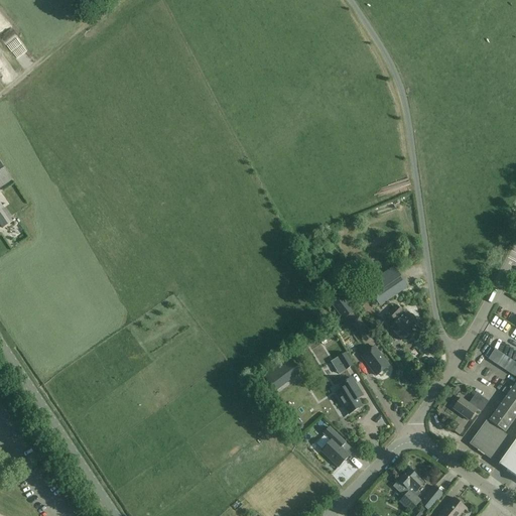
[(22,45),(0,15),(0,34),(12,52),(22,45)]
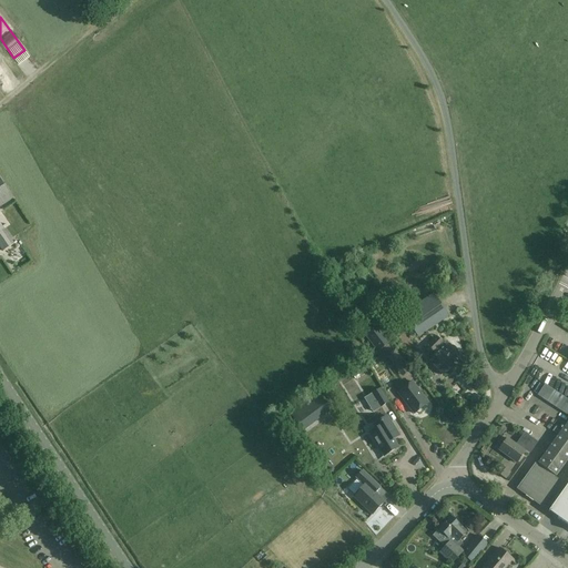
[(0,179),(0,206),(13,199),(0,179)]
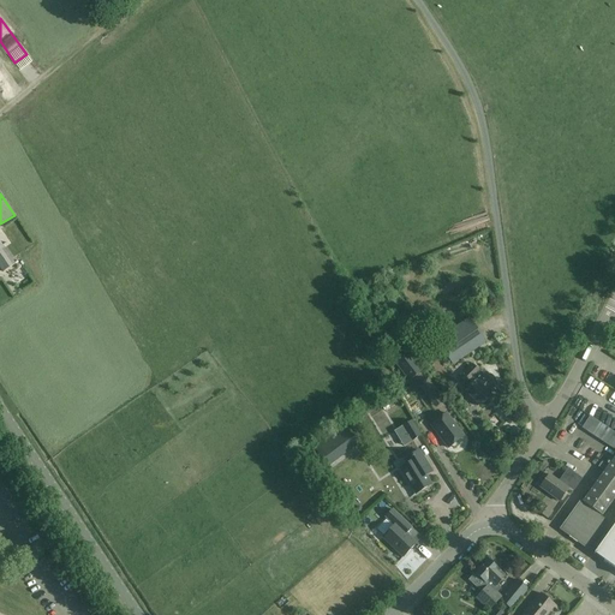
[(0,230),(0,267),(4,273),(16,264),(3,245),(9,242),(0,230)]
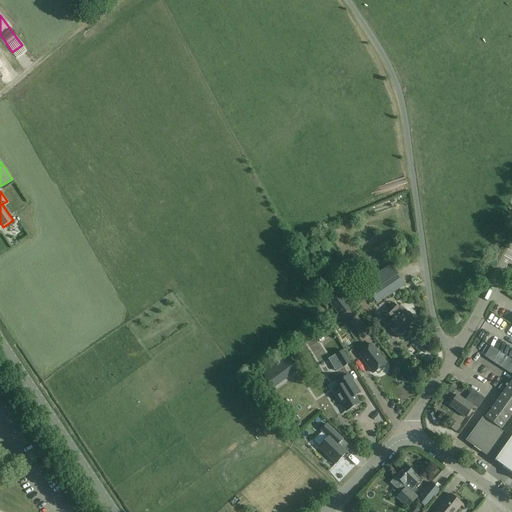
[(377,305),(405,285),(389,262),(361,282),(377,305)]
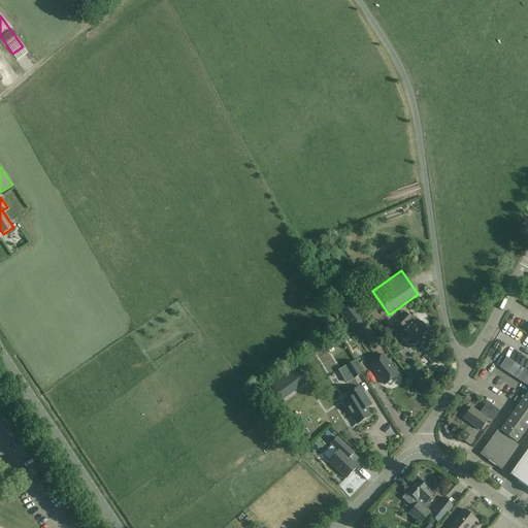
[(336,308),(351,327),(362,319),(348,300),(336,308)]
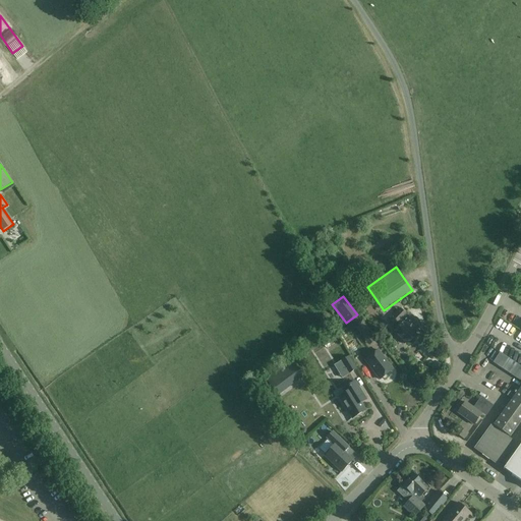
[(416,319),(414,317),(413,319),(412,316),(409,320),(405,316),(406,314),(400,308),(391,317),(397,324),(398,323),(401,326),(393,333),(404,344),(406,342),(407,344),(415,336),(414,334),(416,333),(415,330),(419,325),(418,324),(418,323),(418,321),(416,319)]
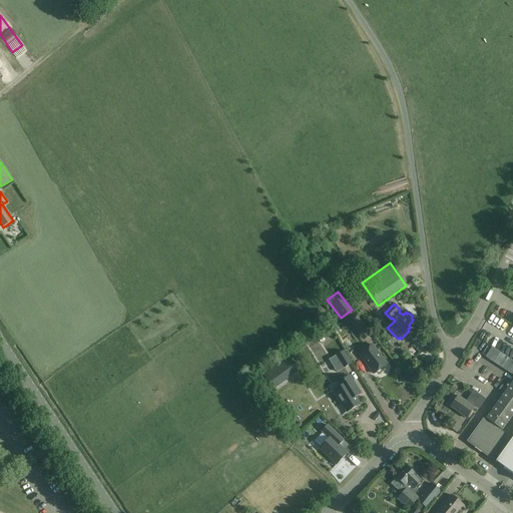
[(357,316),(348,322),(358,335),(366,328),(357,316)]
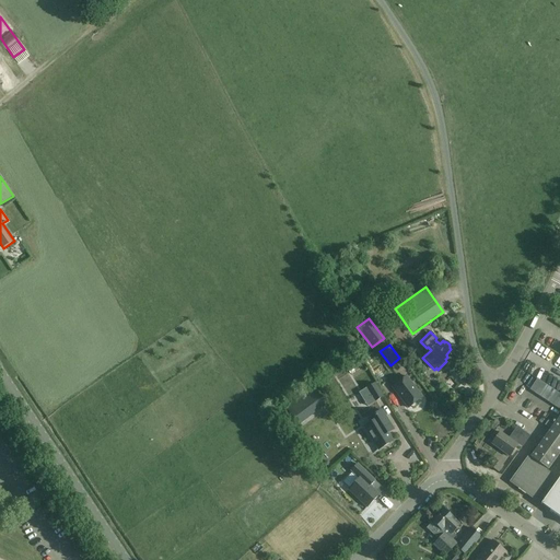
[(408,408),(422,397),(407,376),(393,387),(408,408)]
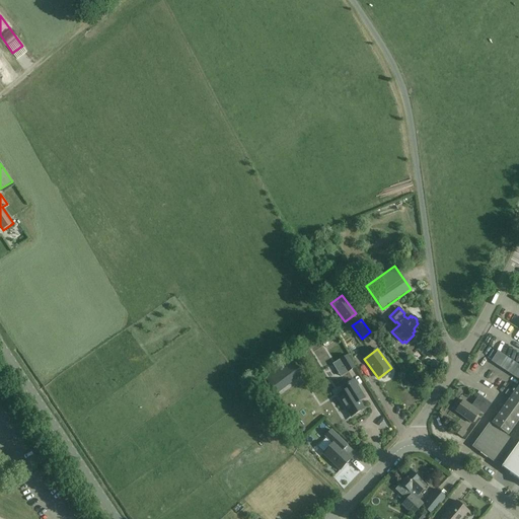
[(491,362),(518,379),(518,365),(498,352),(491,362)]
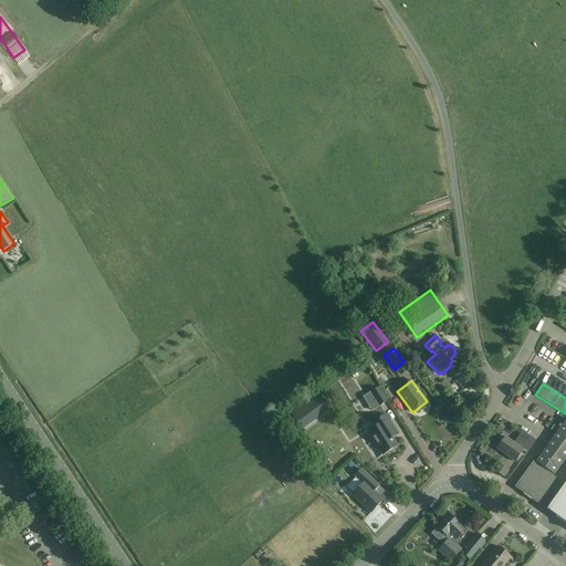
[(365,397),(373,410),(387,401),(379,388),(365,397)]
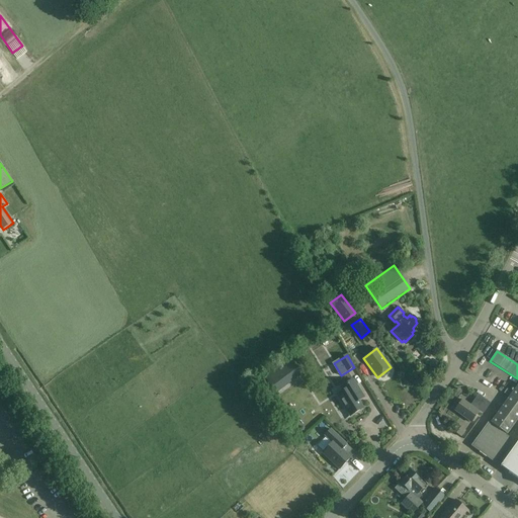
[(289,358),(264,376),(275,392),(300,373),(289,358)]
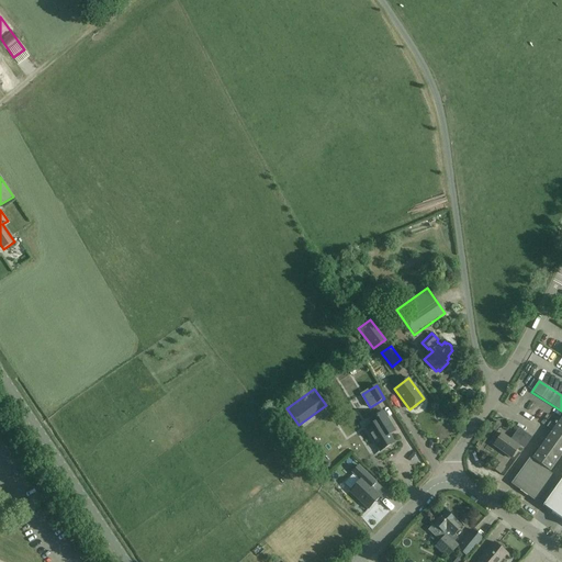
[(395,431),(383,413),(369,422),(372,425),(366,429),(380,452),(394,444),(390,436),(395,431)]
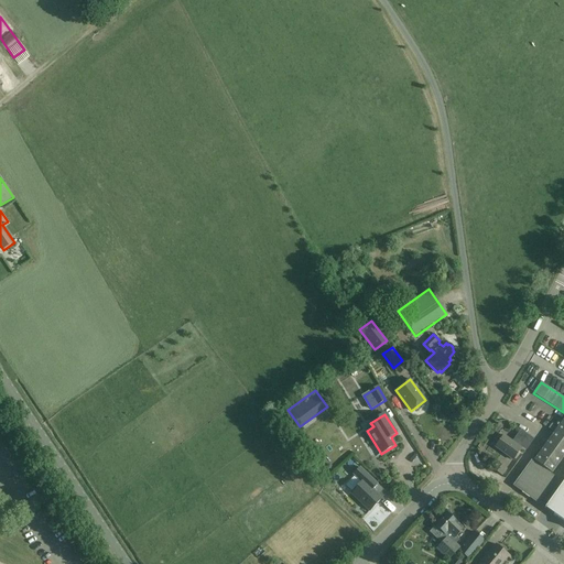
[(563,419),(534,459),(535,461),(518,484),(538,498),(552,479),(548,476),(551,472),(552,473),(563,456),(563,419)]
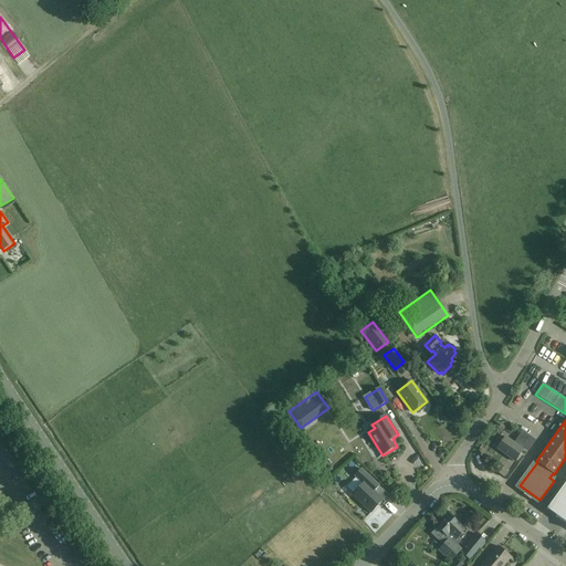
[(496,448),(515,461),(524,449),(505,437),(496,448)]
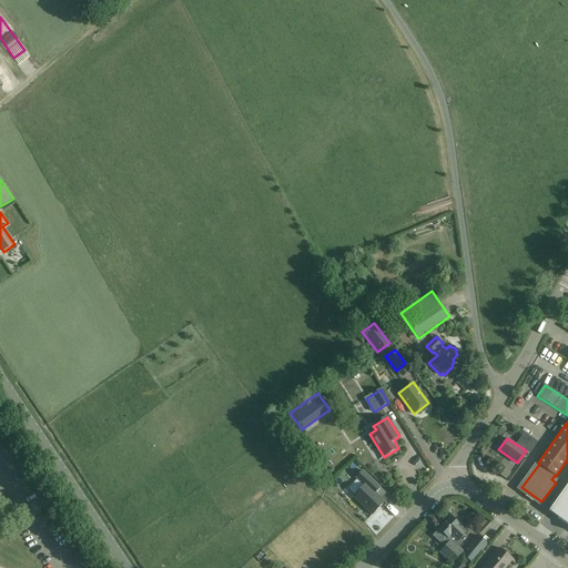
[(495,470),(506,479),(511,472),(500,464),(495,470)]
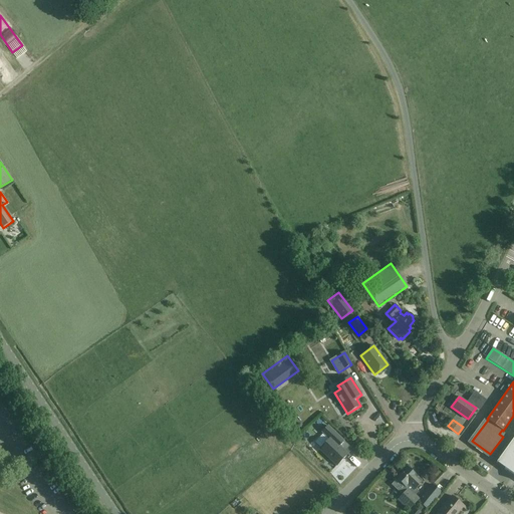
[(343,442),(328,427),(322,433),(329,440),(320,450),(337,467),(348,455),(339,446),(343,442)]
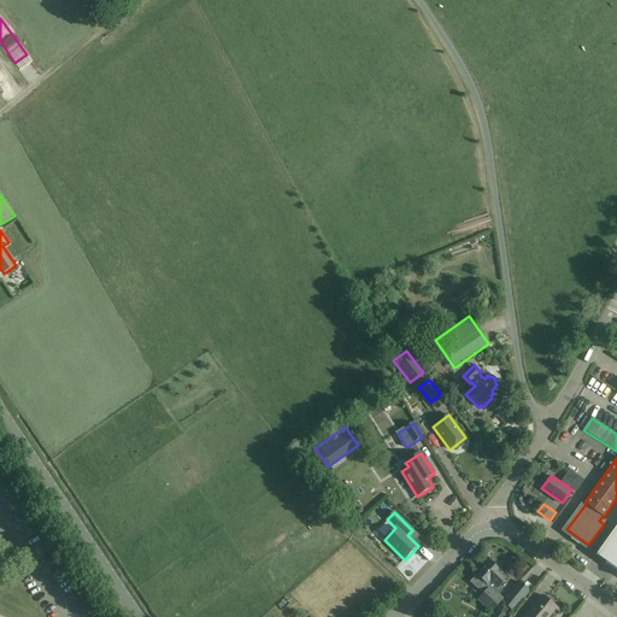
[(616,524),(597,552),(616,565),(616,524)]
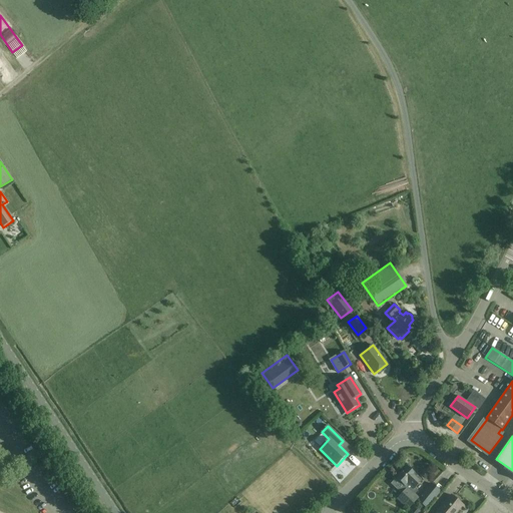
[(401,482),(402,483),(407,488),(397,499),(408,510),(419,498),(415,495),(419,491),(415,488),(422,481),(408,467),(393,482),(397,486),(401,482)]
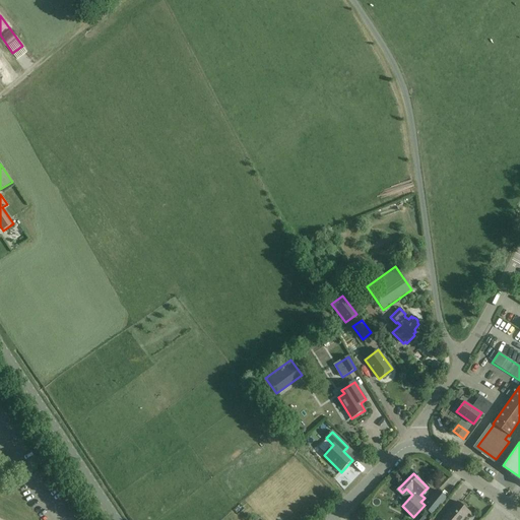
[(427,503),(430,506),(427,510),(433,515),(447,499),(437,491),(427,503)]
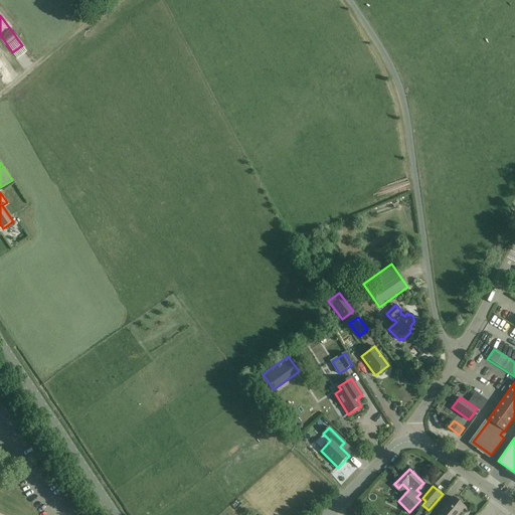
[(426,514),(459,514),(465,509),(459,504),(460,503),(454,498),(439,514),(426,514)]
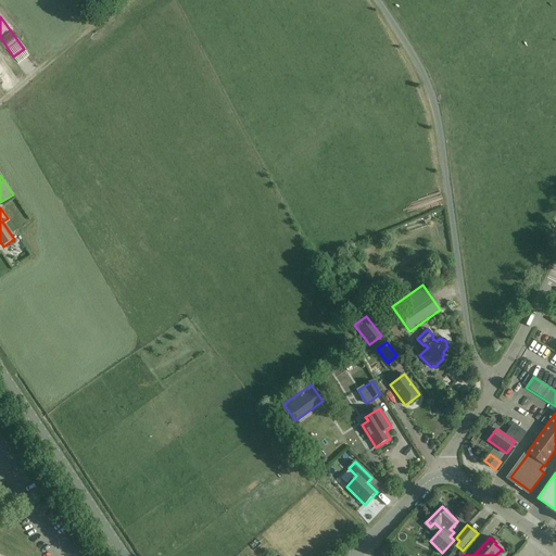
[(399,555),(404,551),(397,543),(392,547),(399,555)]
